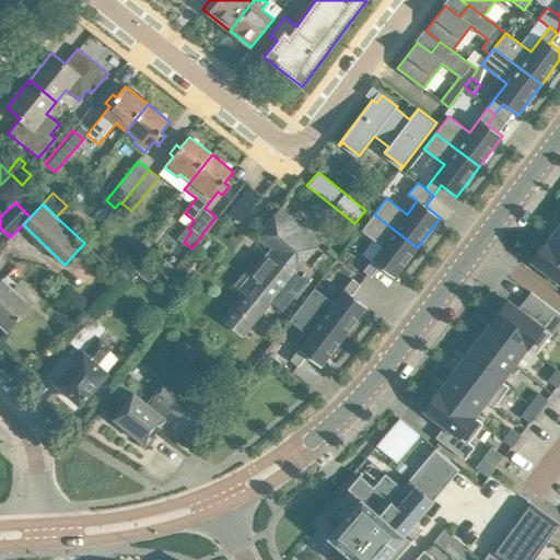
[(295,273),(321,242),(279,209),(258,235),(272,247),(252,273),(288,303),(293,298),(295,300),(308,283),(295,273)]
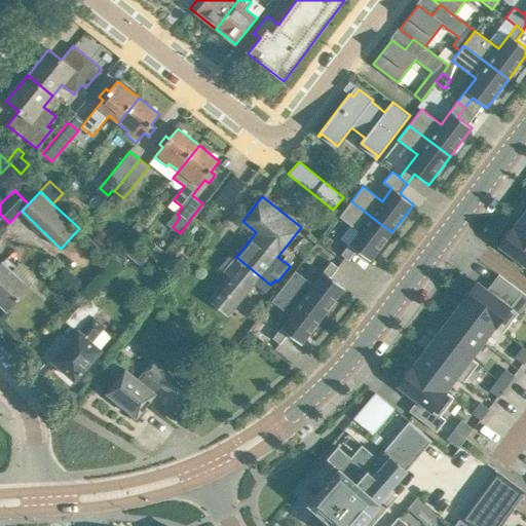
[(370,261),(391,232),(351,201),(339,217),(359,231),(341,255),(348,260),(355,251),(370,261)]
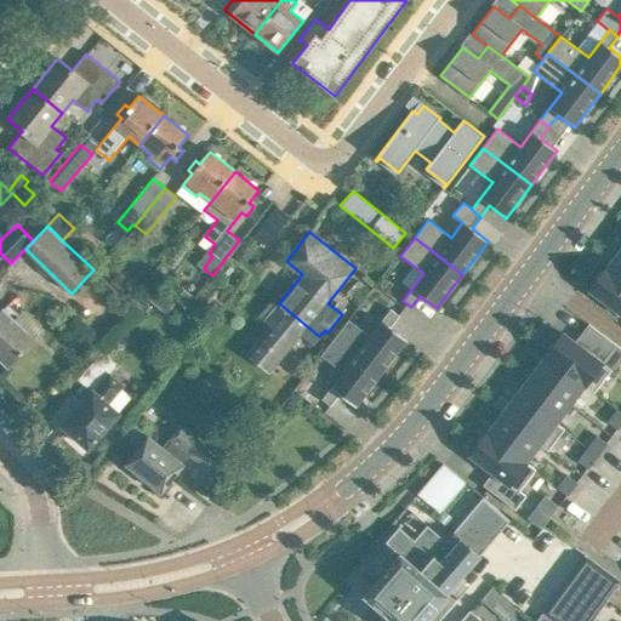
[(620,250),(608,269),(607,269),(620,279),(620,250)]
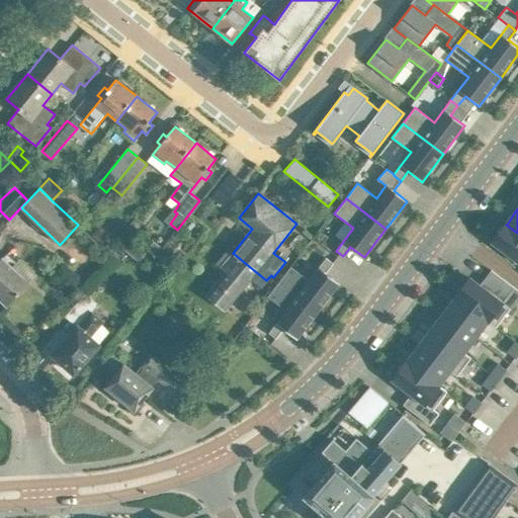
[(517,233),(506,225),(507,225),(506,224),(492,242),(517,262),(517,233)]
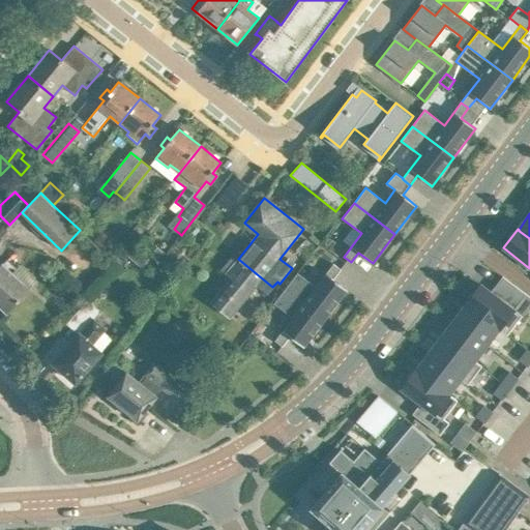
[(131,246),(124,255),(142,270),(149,263),(131,246)]
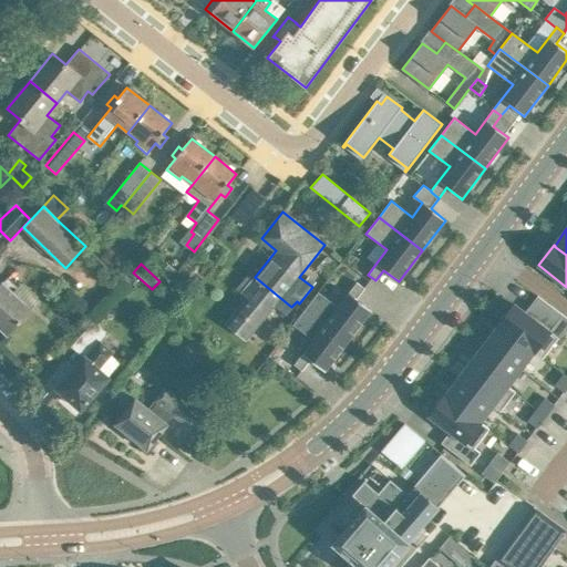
[(173,266),(168,271),(177,279),(182,274),(173,266)]
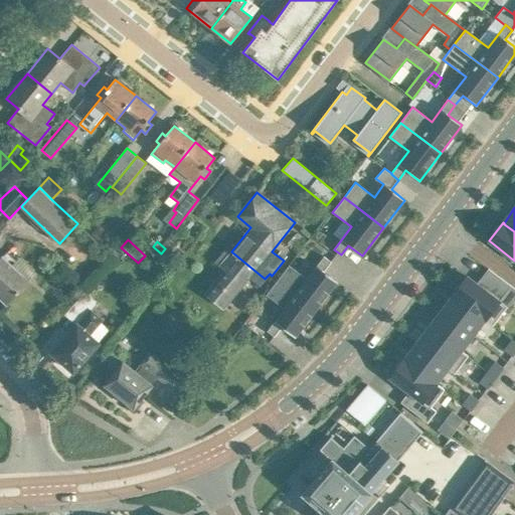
[(223,310),(249,279),(259,287),(265,279),(231,251),(227,248),(215,264),(224,271),(205,295),(223,310)]
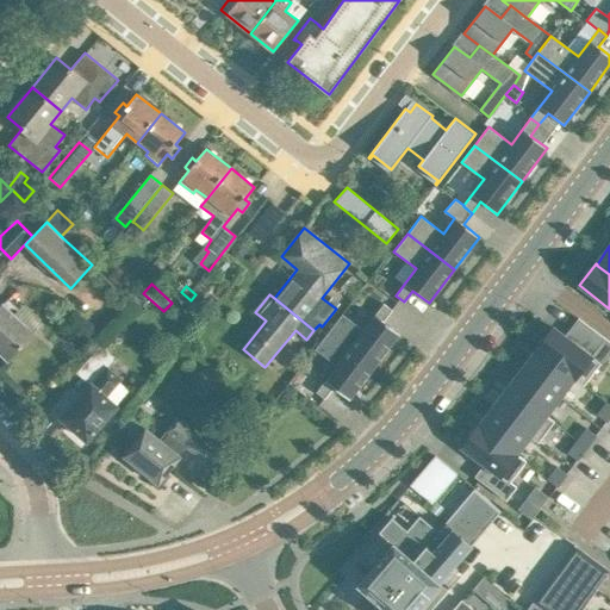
[(33,334),(13,315),(19,309),(8,298),(0,306),(0,353),(8,361),(33,334)]
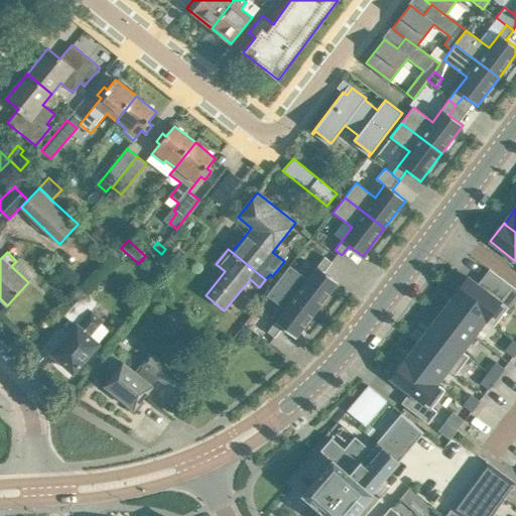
[(307,279),(289,266),(278,280),(316,310),(339,282),(325,272),(332,262),(325,257),(307,279)]
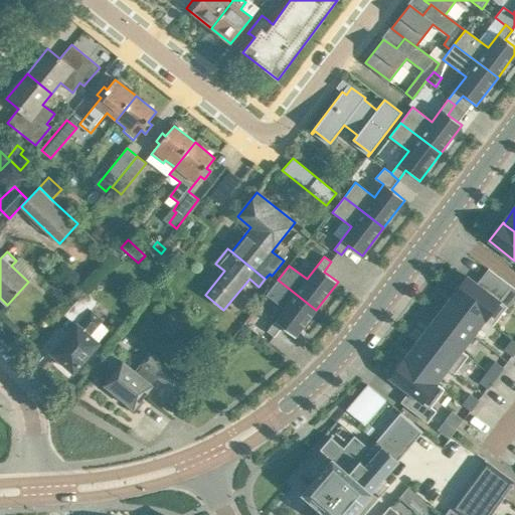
[(453,296),(454,296),(454,295),(485,319),(484,319),(493,326),(507,307),(499,301),(511,286),(488,269),(477,284),(467,277),(453,296)]
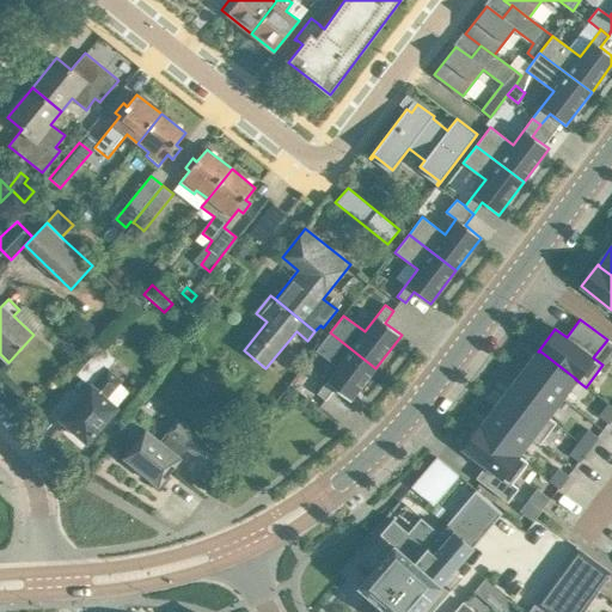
[(350,402),(375,368),(330,332),(316,350),(337,367),(317,393),(325,399),(335,389),(350,402)]
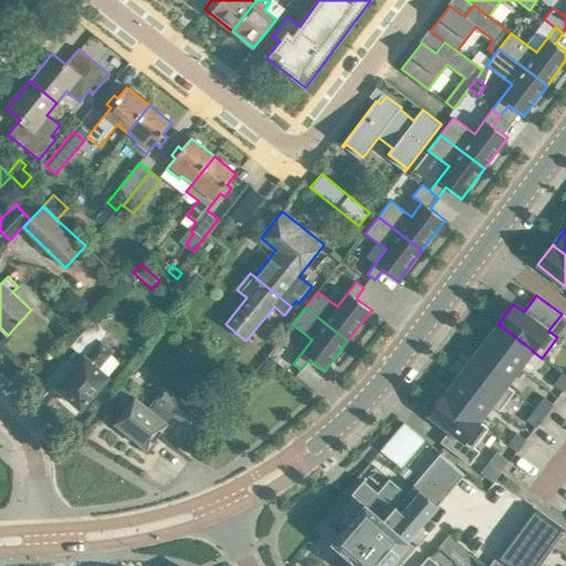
[(97,368),(112,353),(100,342),(107,333),(93,321),(70,346),(84,358),(72,371),(58,388),(81,409),(108,378),(97,368)]
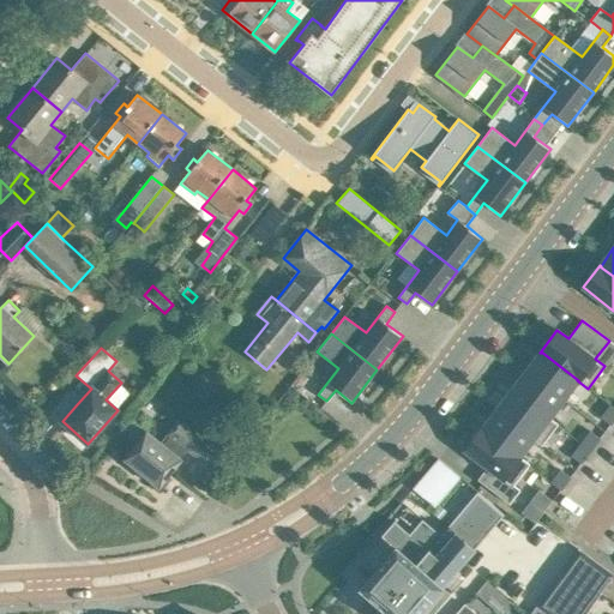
[(541,351),(541,353),(527,372),(563,399),(577,380),(578,380),(541,351)]
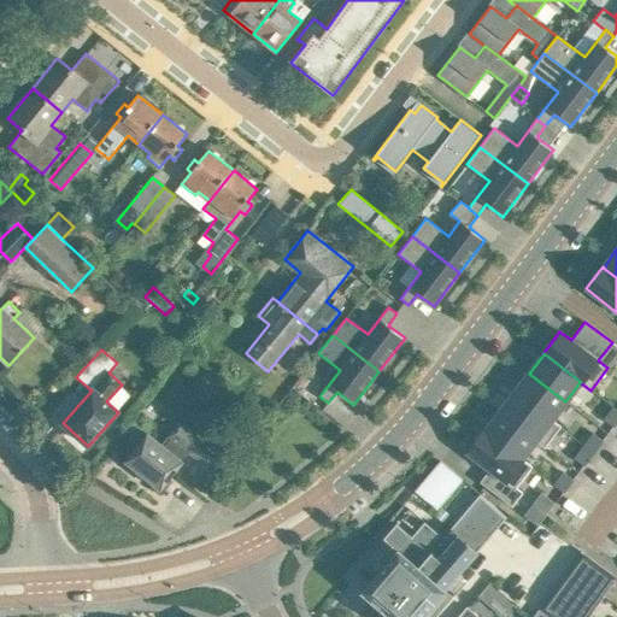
[(565,401),(529,374),(515,393),(551,421),(551,419),(565,401)]
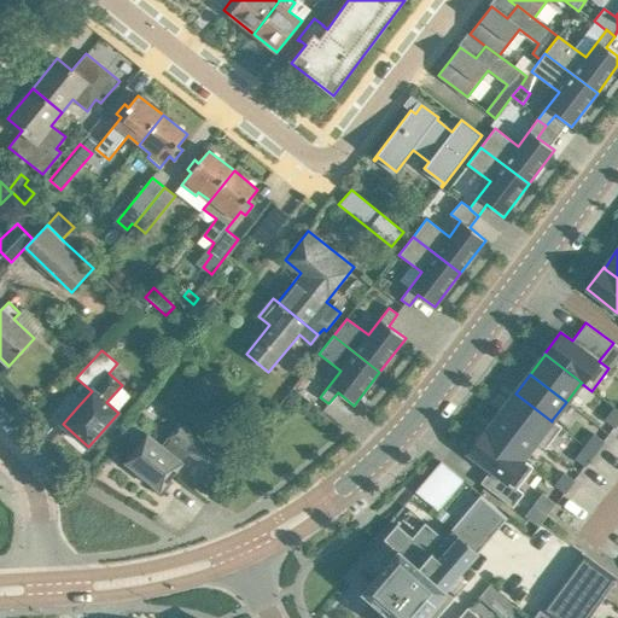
[(552,421),(516,394),(500,413),(537,441),(535,443),(544,449),(561,427),(552,420),(552,421)]
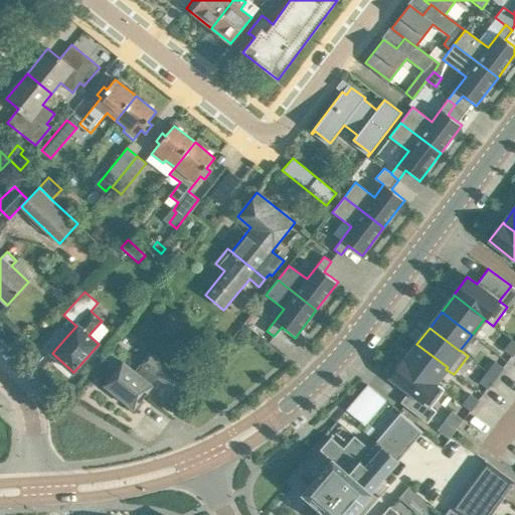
[(512,356),(514,351),(514,341),(512,340),(504,350),(512,356)]
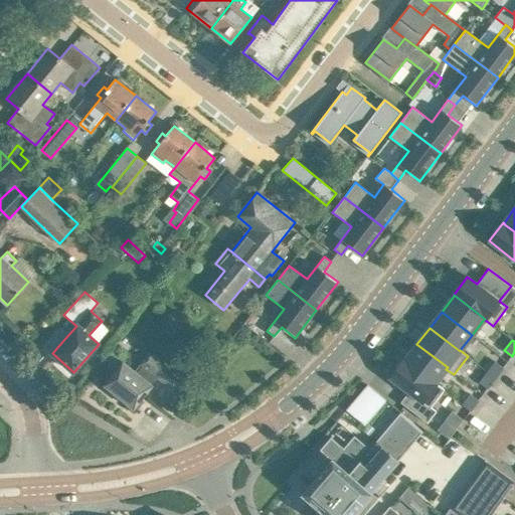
[(448,367),(416,344),(404,360),(435,383),(436,383),(446,369),(448,367)]
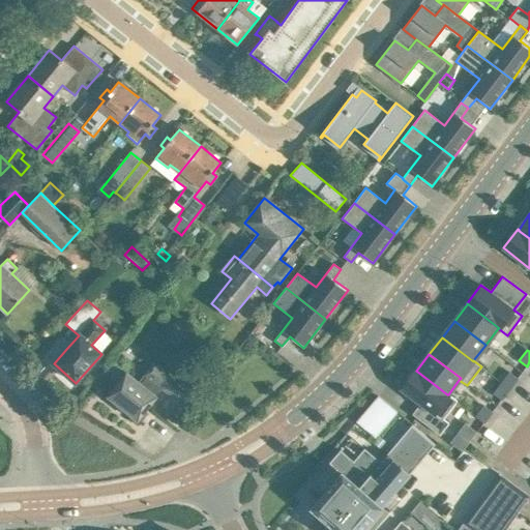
[(154,394),(160,387),(177,400),(186,388),(171,375),(156,363),(140,384),(125,373),(107,396),(138,420),(156,396),(154,394)]
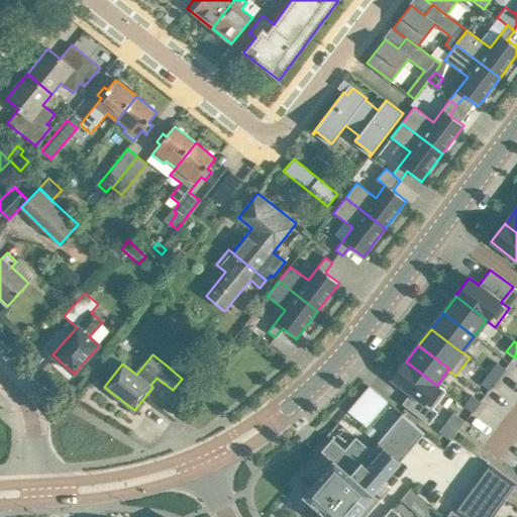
[(406,362),(405,360),(391,380),(410,394),(402,404),(429,424),(437,413),(432,409),(445,391),(437,385),(436,385),(406,362)]
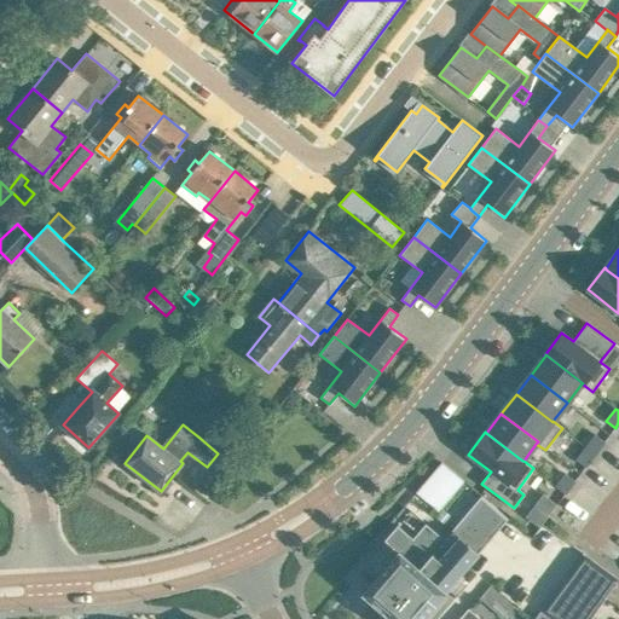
[(595,455),(605,443),(595,435),(585,447),(595,455)]
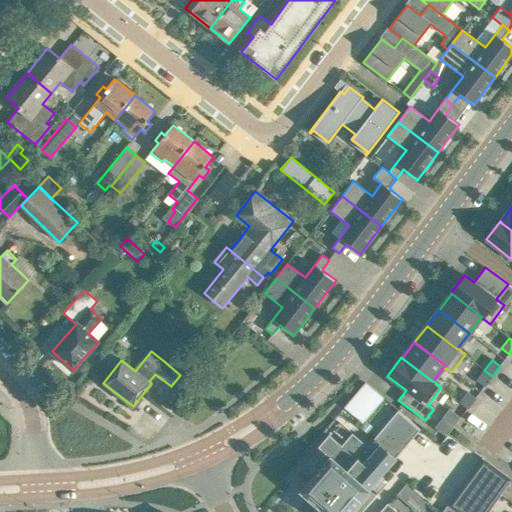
[(484,386),(492,376),(484,370),(476,380),(484,386)]
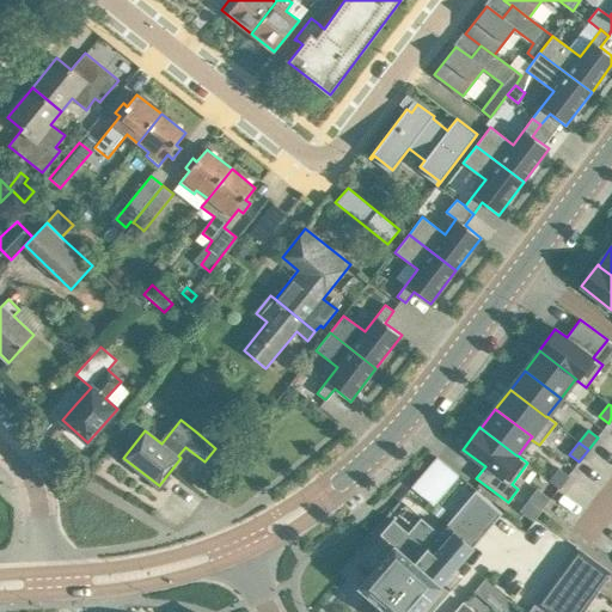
[(436,457),(411,488),(434,507),(459,476),(436,457)]
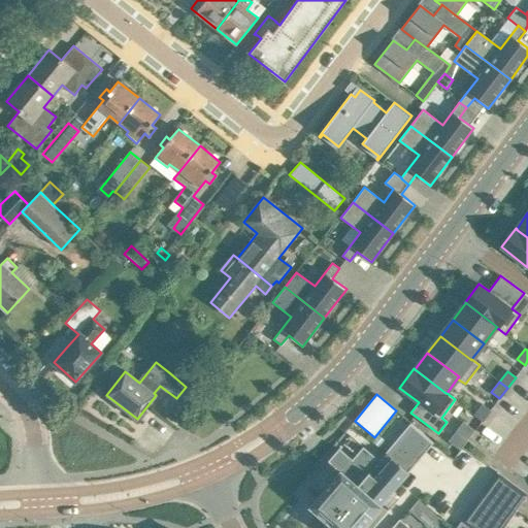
[(483,422),(490,410),(483,404),(474,415),(483,422)]
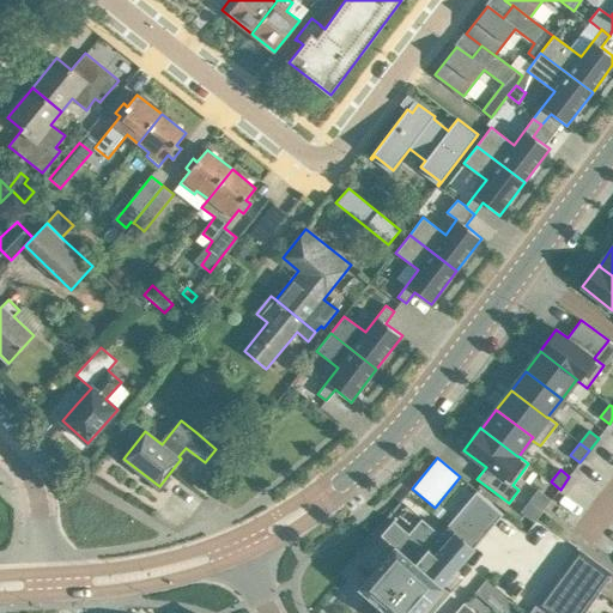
[(394,547),(358,588),(386,612),(383,612),(422,612),(443,588),(442,587),(474,548),(503,514),(477,491),(439,534),(422,519),(408,533),(394,520),(381,535),(394,547)]
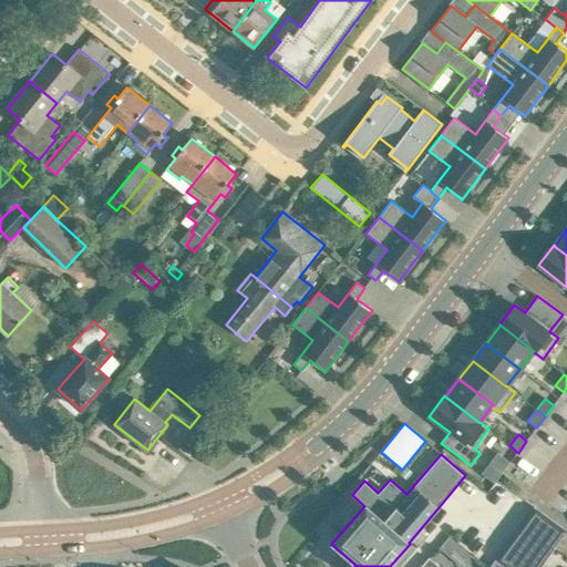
[(404,468),(399,475),(408,482),(413,475),(404,468)]
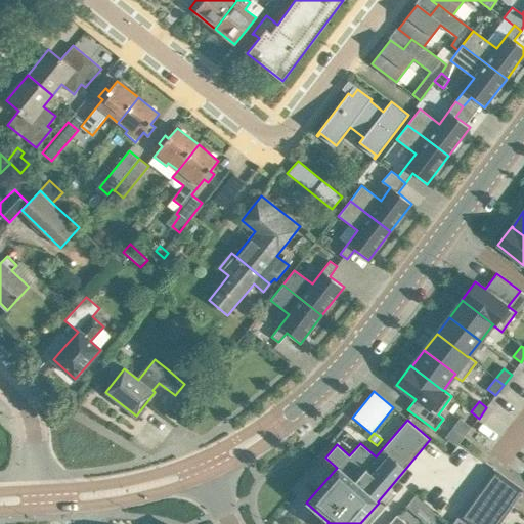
[(500,523),(523,492),(523,489),(494,469),(468,505),(452,523),(500,523)]
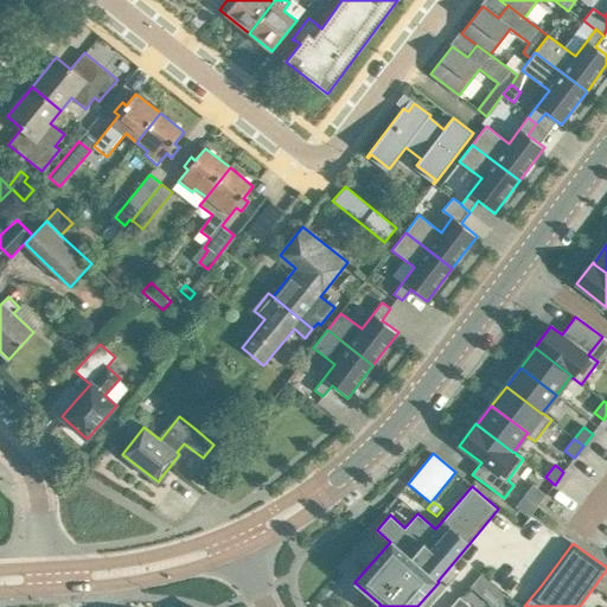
[(481,576),(472,587),(484,598),(493,587),(481,576)]
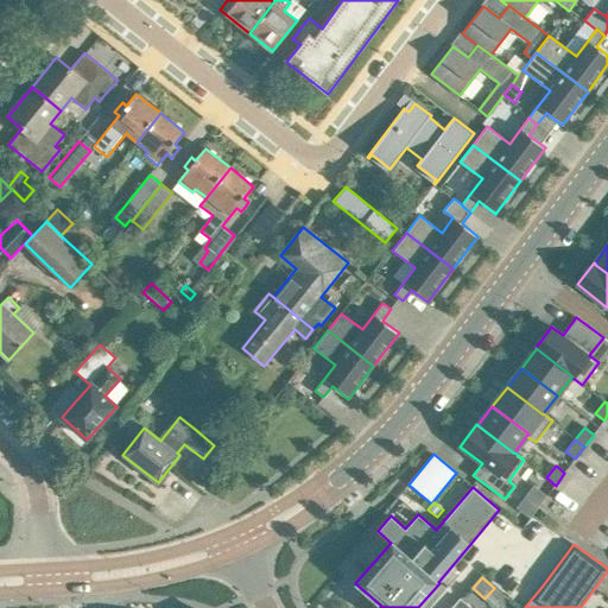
[(472,607),(460,597),(450,607),(472,607)]
